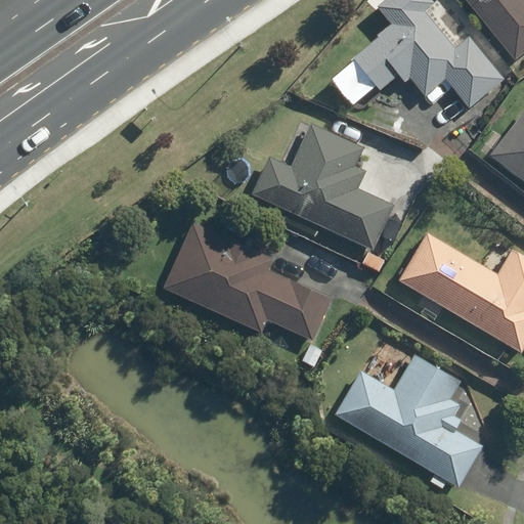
[(445,76),(470,105),(505,77),(470,34),(455,46),(426,9),(435,1),(434,0),(378,0),(376,2),(391,20),(352,51),(380,86),(399,72),(404,79),(409,75),(425,93),(445,76)]
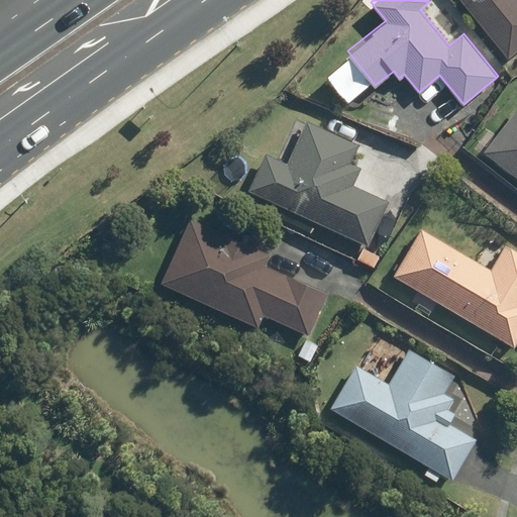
[(516,0),(461,0),(507,57),(516,48),(516,0)]
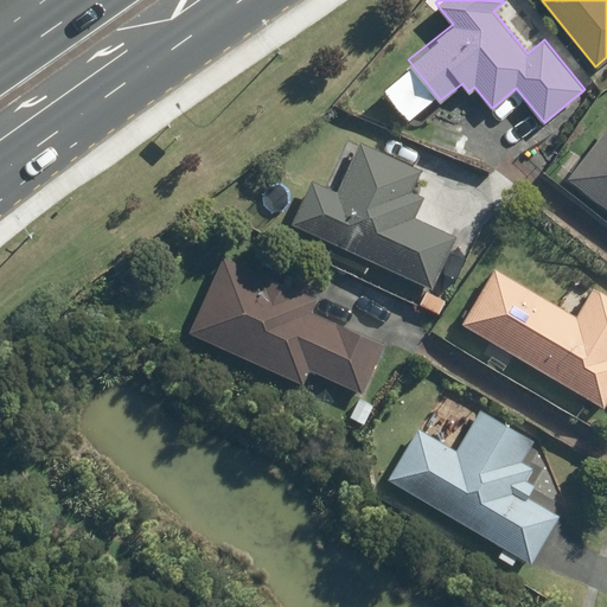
[(606,128),(568,176),(606,205),(606,128)]
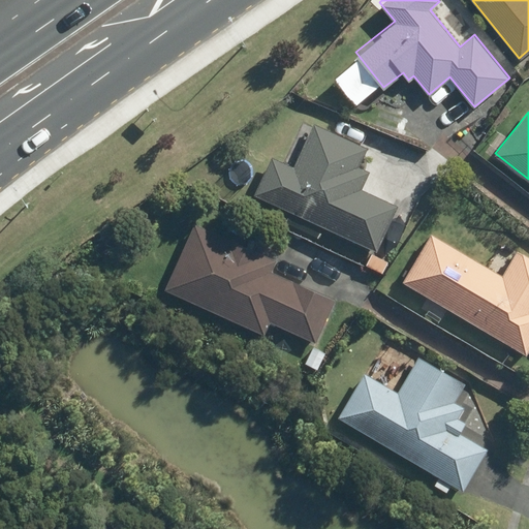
[(270,155),(253,194),(377,250),(397,205),(361,189),(369,170),(359,165),(367,146),(314,123),(296,165),(270,155)]
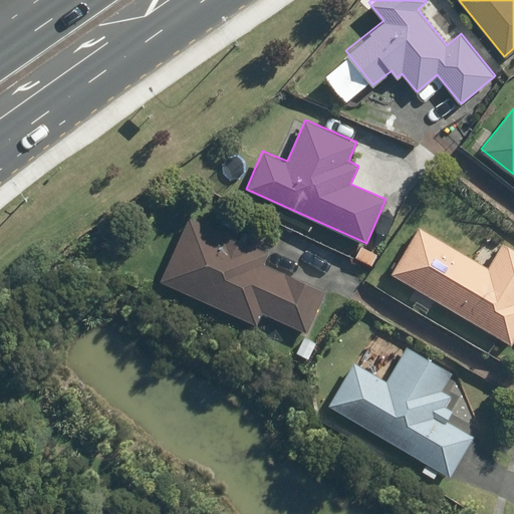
[(189,214),(159,280),(256,324),(262,311),(306,332),(325,290),(263,262),(268,251),(189,214)]
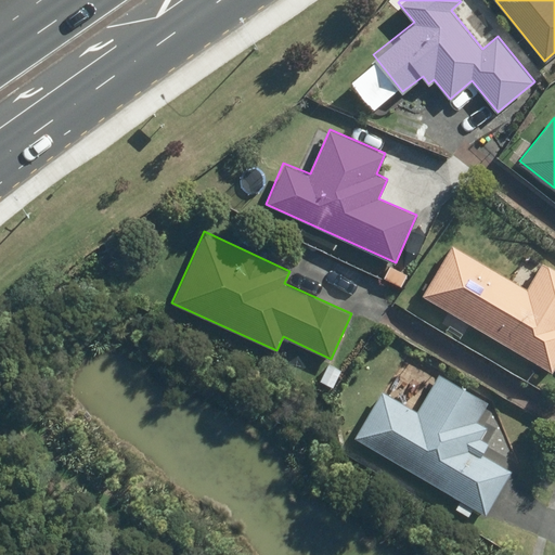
[(452,244),(423,294),(552,372),(554,366),(554,267),(544,260),(528,288),(452,244)]
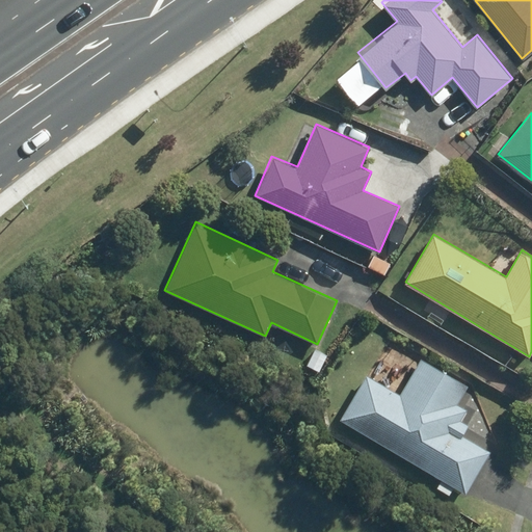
[(367,374),(339,419),(467,491),(490,450),(462,434),(469,424),(460,420),(467,408),(457,402),(467,384),(422,358),(401,394),(367,374)]
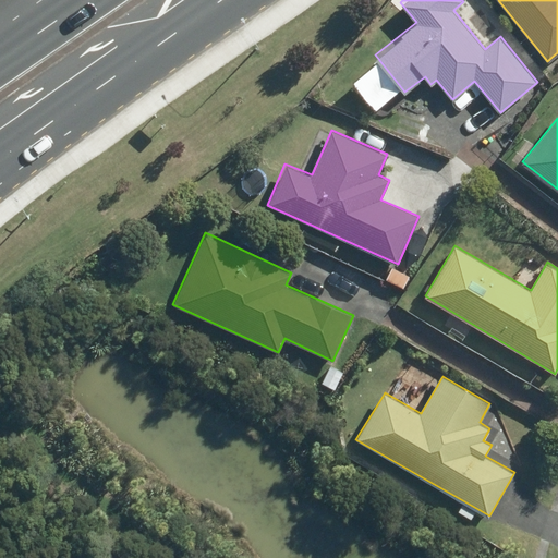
All buildings are outlined.
